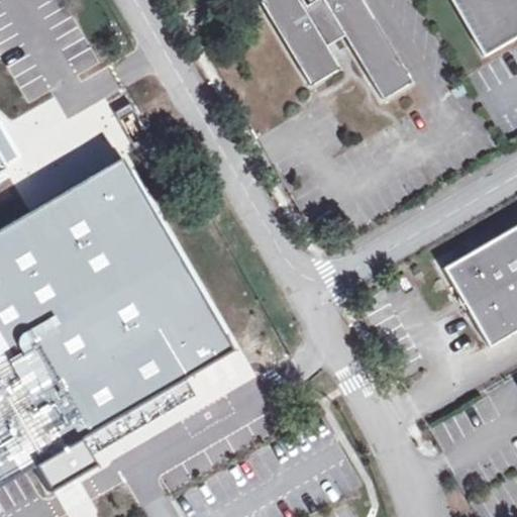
[(360,0),(263,0),(260,2),(311,87),(339,70),(326,47),(344,35),(383,100),(411,83),(360,0)]
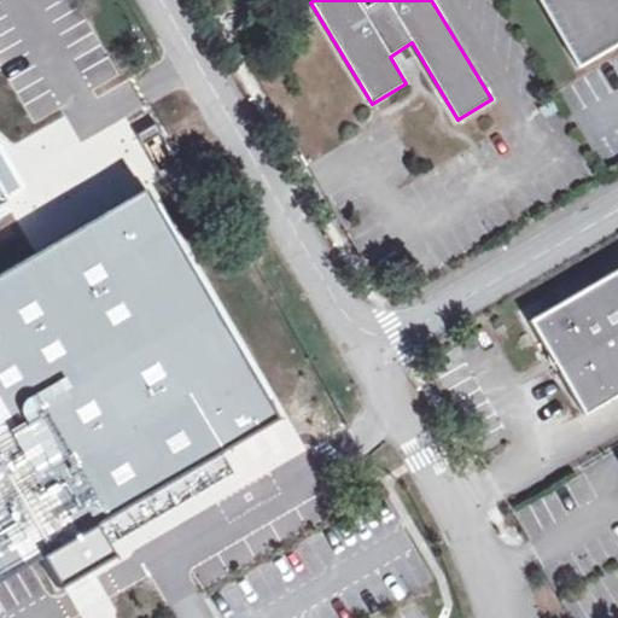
[(617,0),(540,0),(577,63),(617,38),(617,0)]
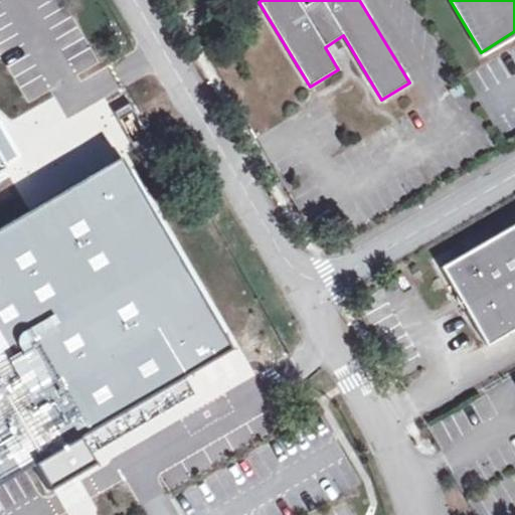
[(0,71),(0,115),(24,105),(9,68),(0,71)]
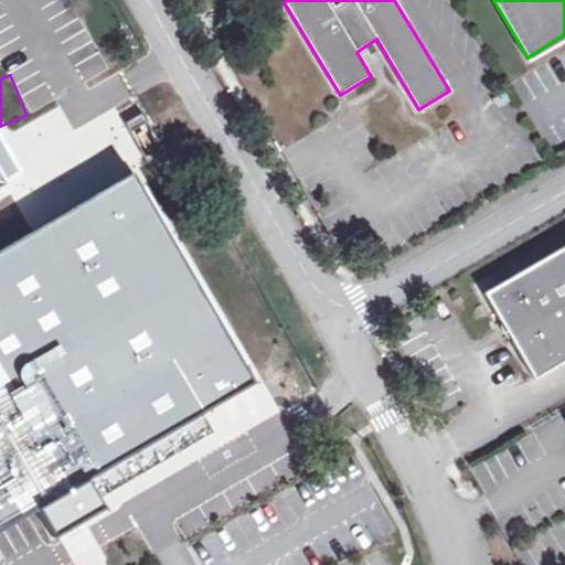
[(30,116),(0,131),(0,134),(21,172),(52,155),(30,116)]
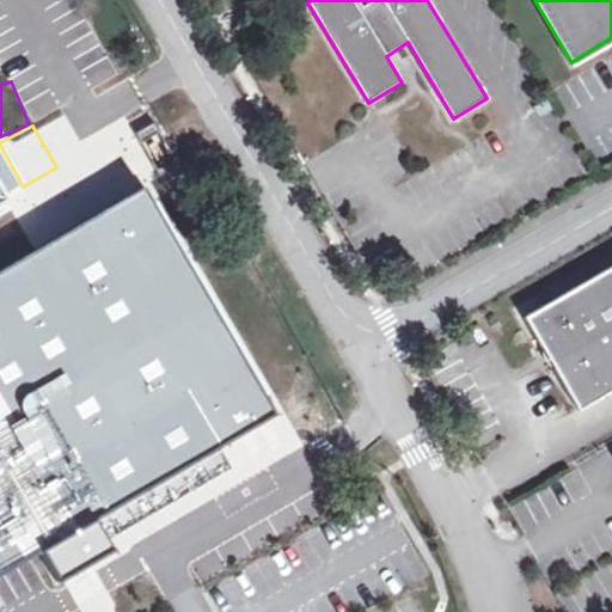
[(145,172),(167,212),(188,200),(165,160),(145,172)]
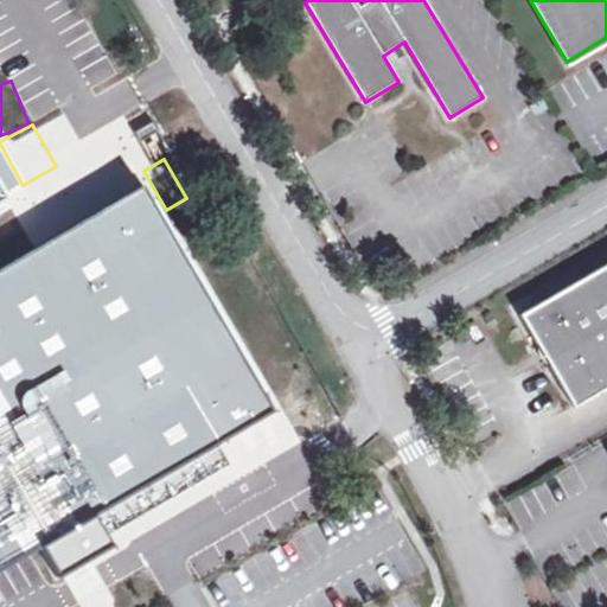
[(0,551),(261,404),(139,191),(0,269),(0,551)]
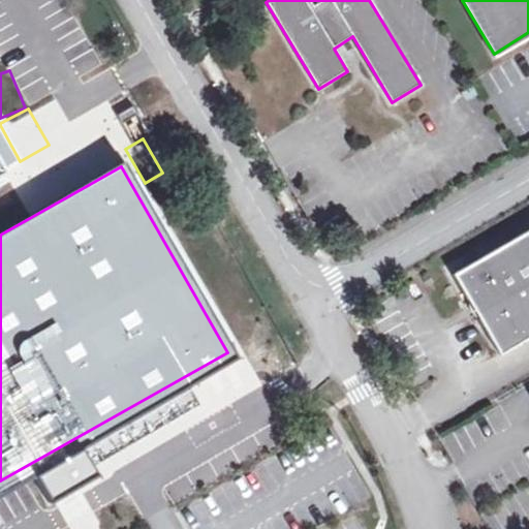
[(528,230),(449,277),(465,305),(467,304),(477,321),(475,322),(497,359),(528,340),(528,230)]
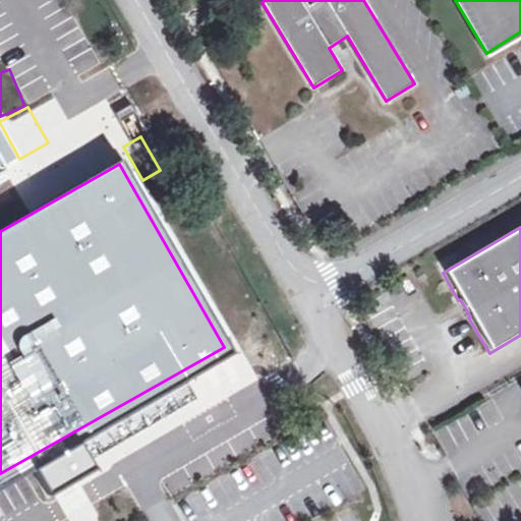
[(460,299),(458,300),(468,317),(470,316),(460,299)]
